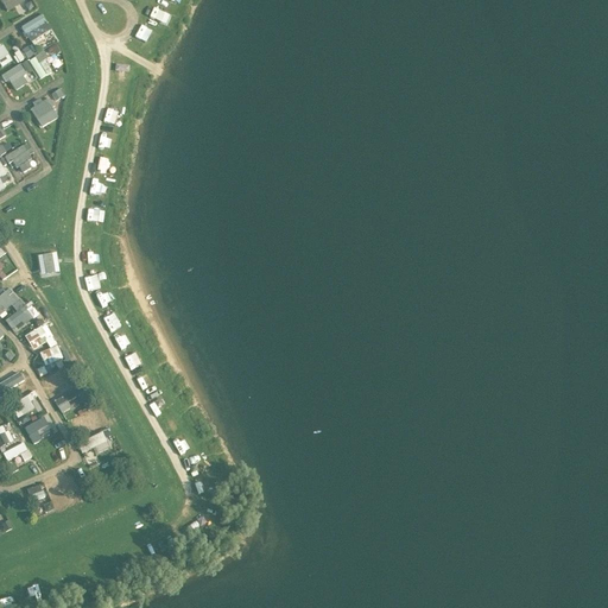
[(0,0),(0,1),(6,12),(23,1),(21,0),(0,0)]
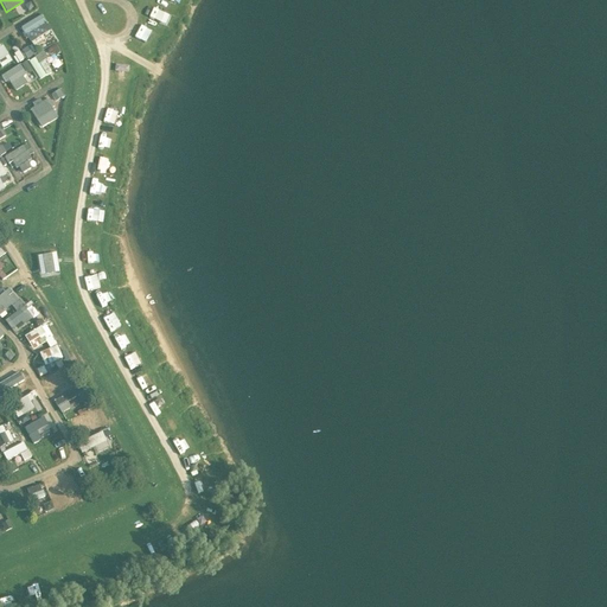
[(29,0),(26,0),(18,5),(24,13),(33,7),(29,0)]
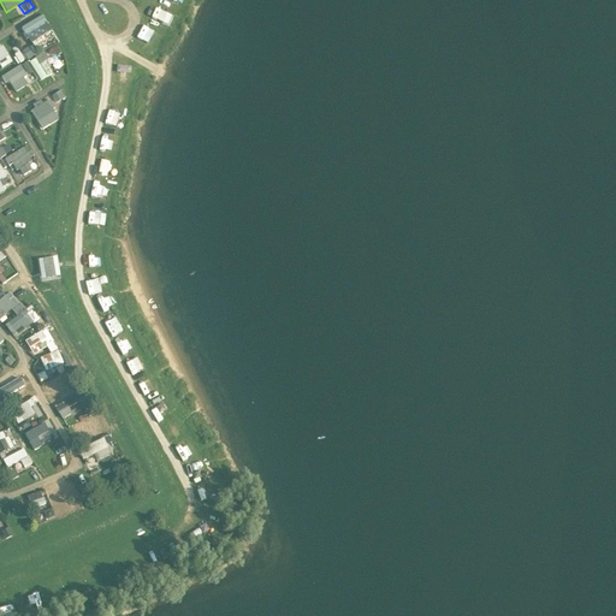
[(153,10),(152,18),(165,21),(167,12),(153,10)]
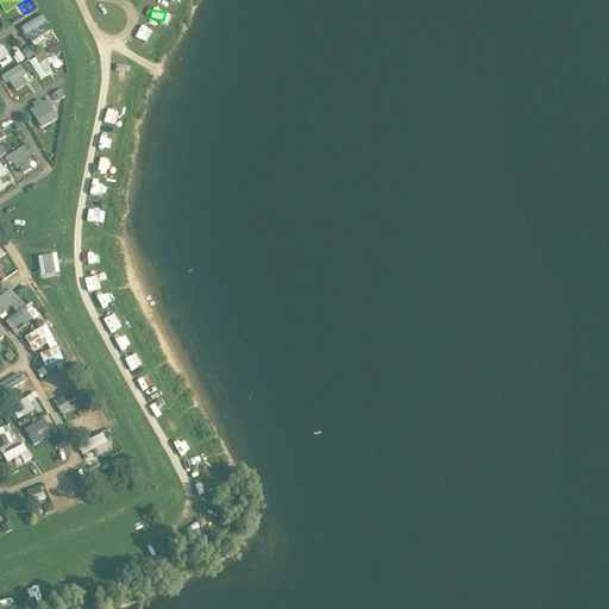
[(39,41),(37,36),(50,30),(43,14),(19,25),(29,45),(39,41)]
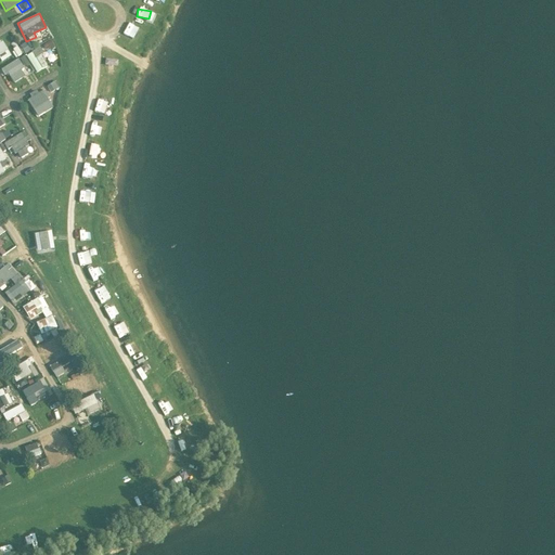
[(0,41),(0,61),(0,62),(11,54),(2,40),(0,41)]
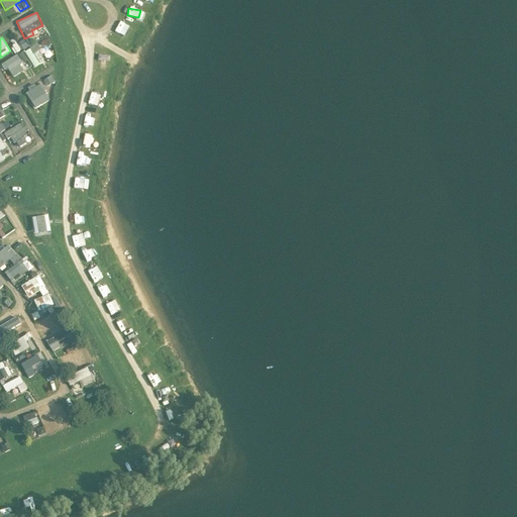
[(19,43),(23,50),(28,47),(24,40),(19,43)]
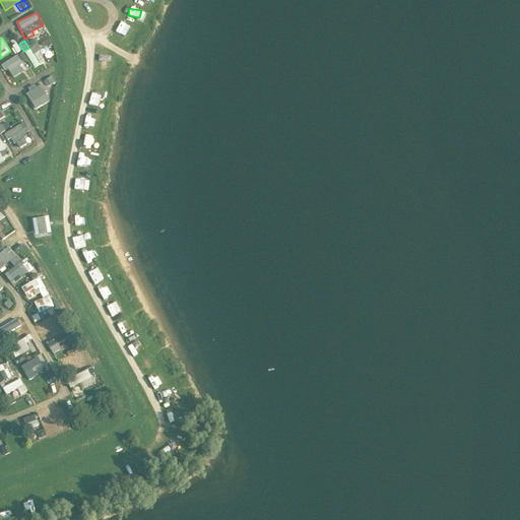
[(17,55),(0,62),(0,65),(2,71),(6,69),(10,77),(21,72),(18,65),(20,64),(17,55)]
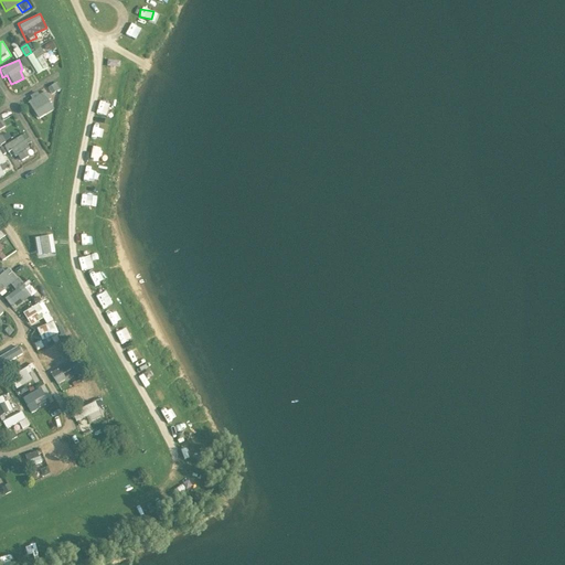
[(46,87),(50,93),(61,87),(57,82),(46,87)]
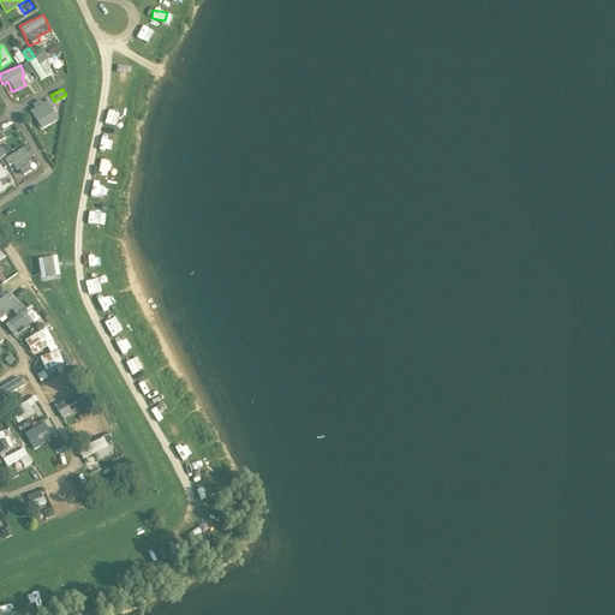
[(57,119),(51,109),(55,106),(49,97),(28,111),(40,130),(57,119)]
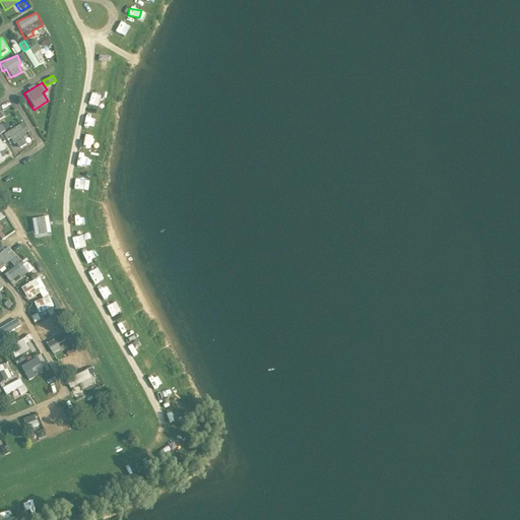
[(24,124),(0,131),(0,134),(2,140),(11,137),(14,147),(24,144),(22,137),(27,135),(24,124)]
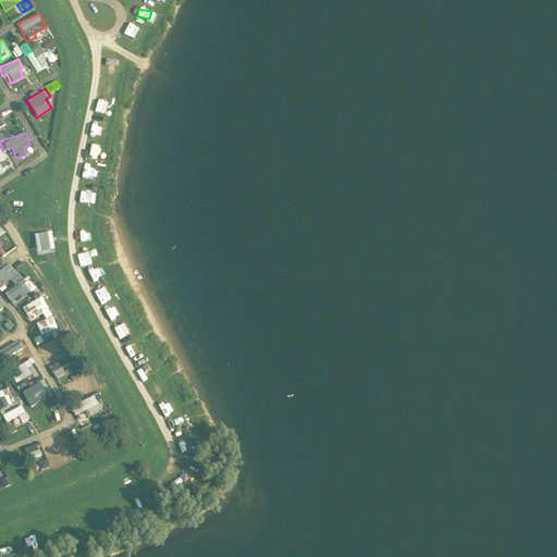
[(79,174),(90,176),(93,165),(82,163),(79,174)]
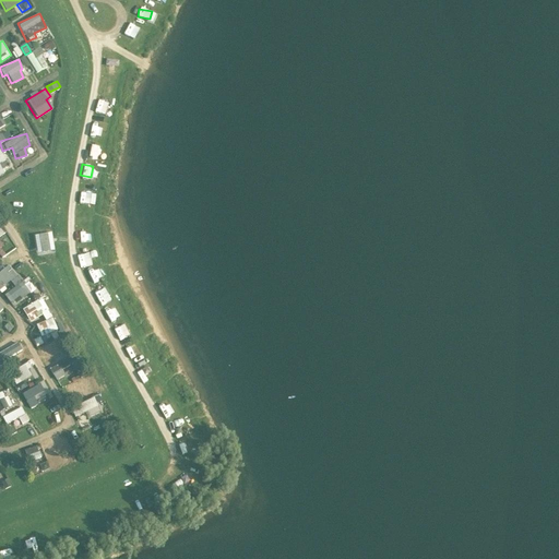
[(35,242),(38,256),(46,253),(43,240),(35,242)]
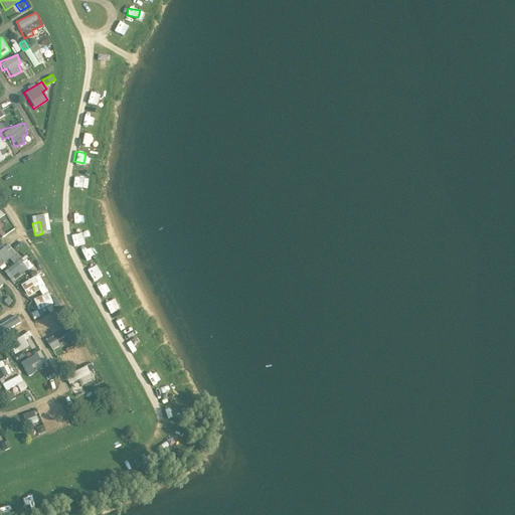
[(83,234),(73,235),(74,245),(84,243),(83,234)]
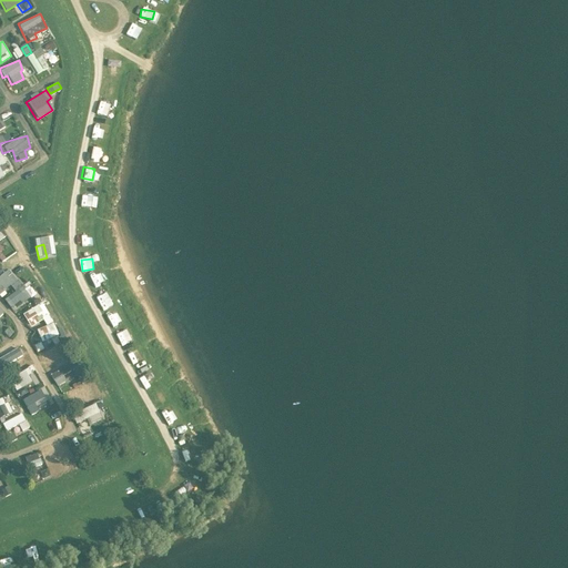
[(0,293),(10,287),(12,291),(20,285),(9,269),(0,274),(0,293)]
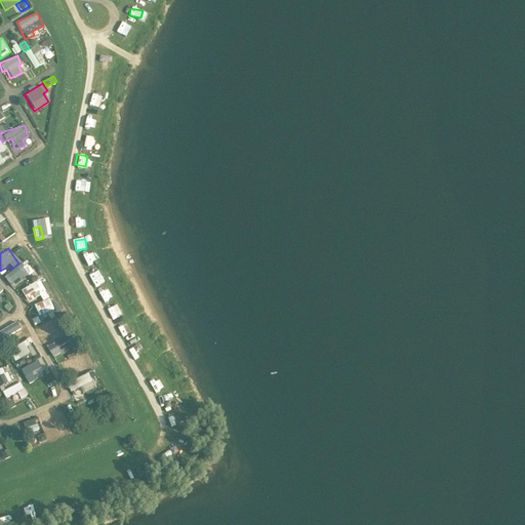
[(9,287),(27,276),(19,265),(2,276),(9,287)]
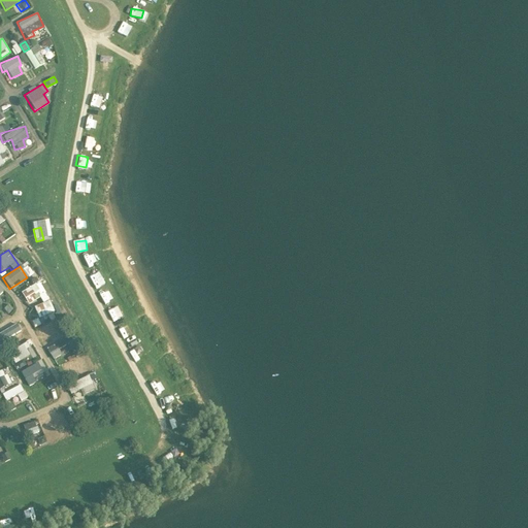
[(23,270),(28,276),(32,273),(28,267),(23,270)]
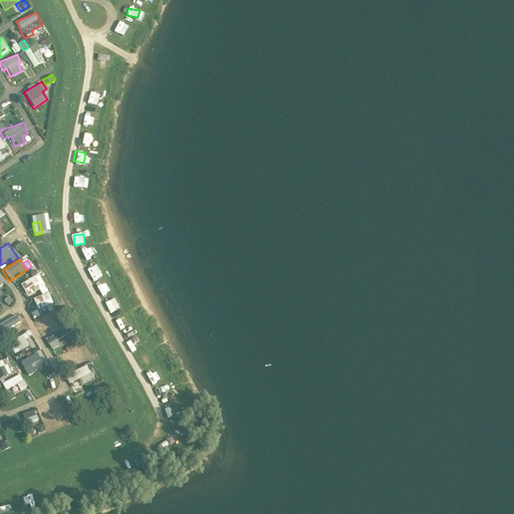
[(36,310),(51,304),(39,274),(19,282),(25,298),(31,296),(36,310)]
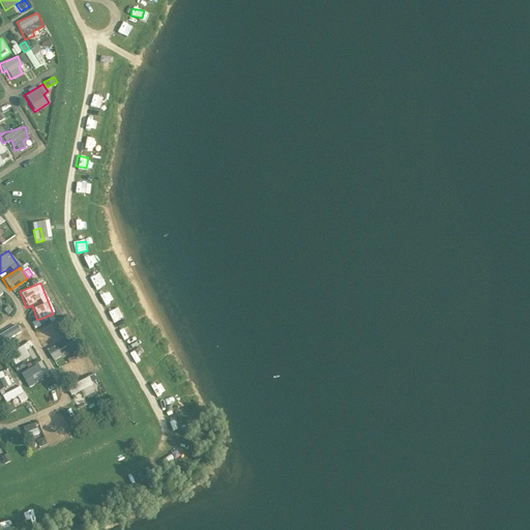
[(15,324),(0,331),(0,341),(3,347),(22,336),(15,324)]
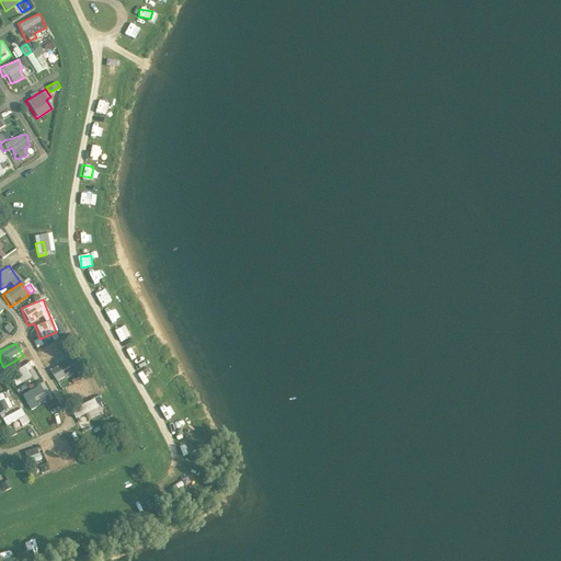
[(19,366),(19,367),(8,374),(16,386),(30,376),(26,370),(33,365),(29,359),(19,366)]
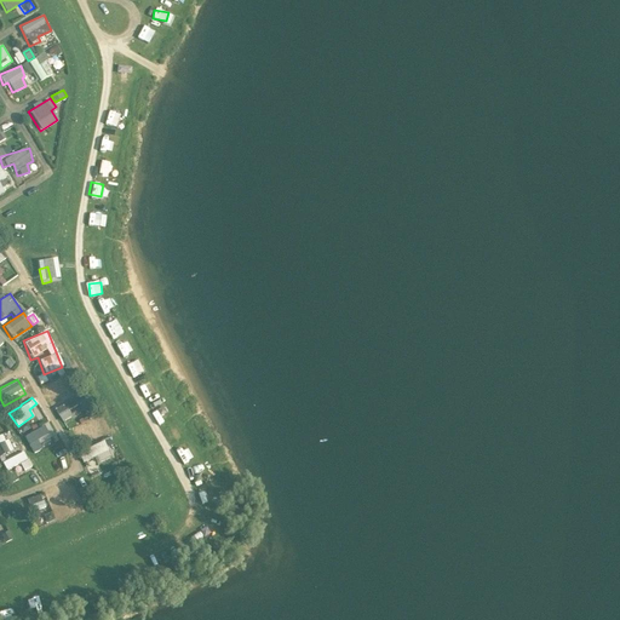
[(73,401),(53,407),(58,422),(69,418),(67,408),(74,406),(73,401)]
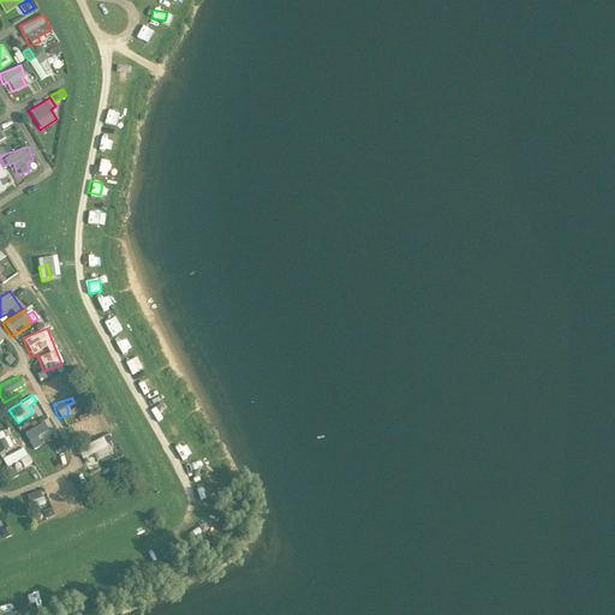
[(75,431),(77,436),(100,429),(95,415),(69,423),(71,433),(75,431)]
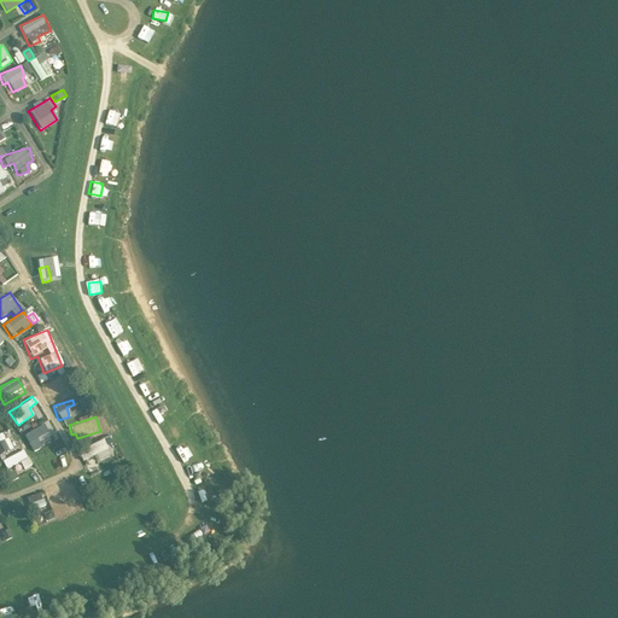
[(81,461),(95,454),(98,461),(111,454),(103,438),(76,452),(81,461)]
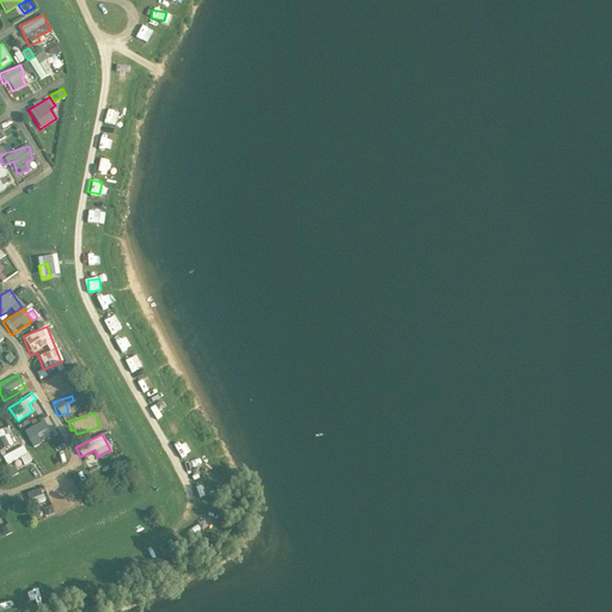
[(0,456),(5,464),(12,460),(14,467),(30,460),(24,445),(0,456)]
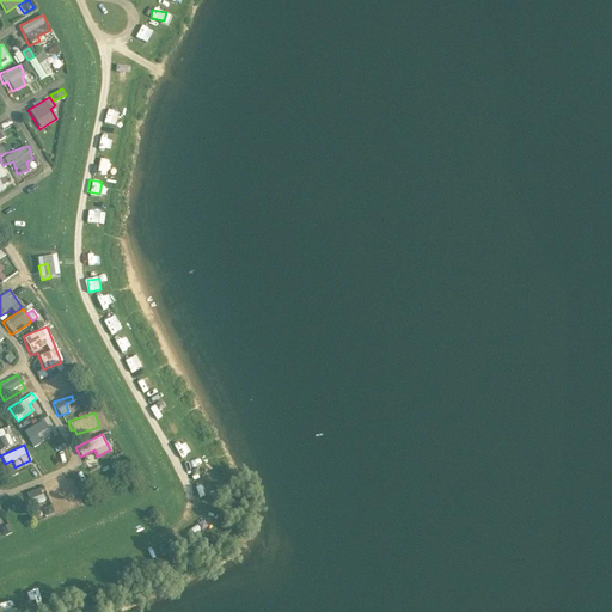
[(48,499),(71,491),(66,477),(43,484),(48,499)]
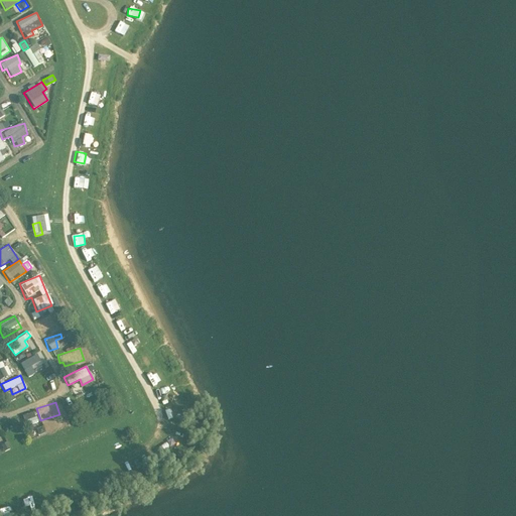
[(24,425),(36,422),(33,411),(21,414),(24,425)]
